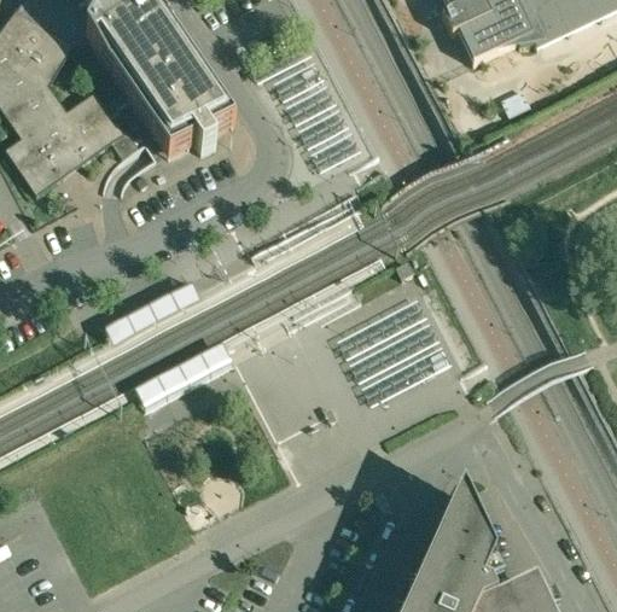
[(0,33),(0,110),(17,135),(21,132),(21,133),(25,138),(5,152),(36,197),(54,184),(64,179),(59,172),(70,163),(76,159),(81,167),(111,145),(116,151),(122,161),(135,152),(138,150),(127,134),(123,137),(110,117),(104,108),(89,87),(88,88),(93,95),(67,114),(50,87),(73,48),(80,52),(86,40),(95,24),(86,10),(98,0),(24,0),(13,16),(0,33)]
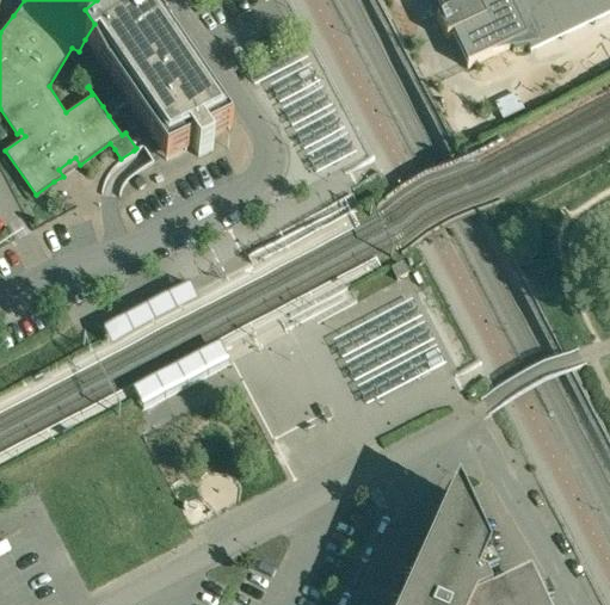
[(71,56),(134,150),(155,135),(166,150),(184,141),(186,146),(230,124),(145,0),(87,0),(82,4),(92,18),(71,56)]
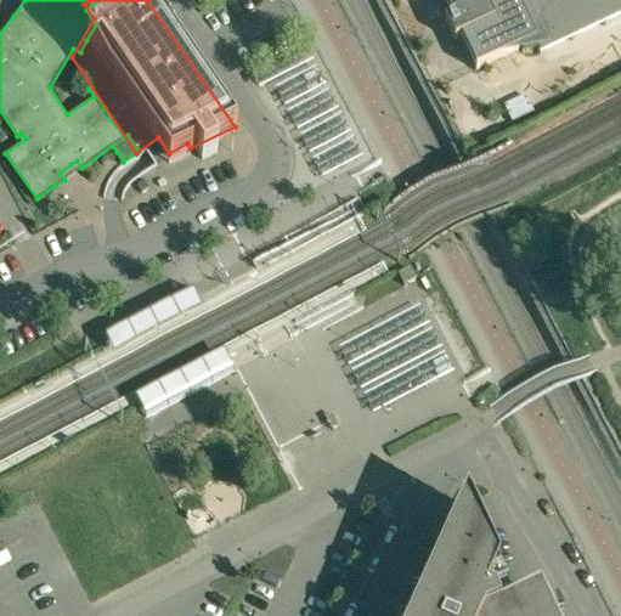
[(541,46),(519,0),(450,0),(455,10),(445,15),(455,37),(464,32),(479,61),(475,63),(476,66),(520,44),(523,47),(537,45),(541,50),(543,49),(541,46)]
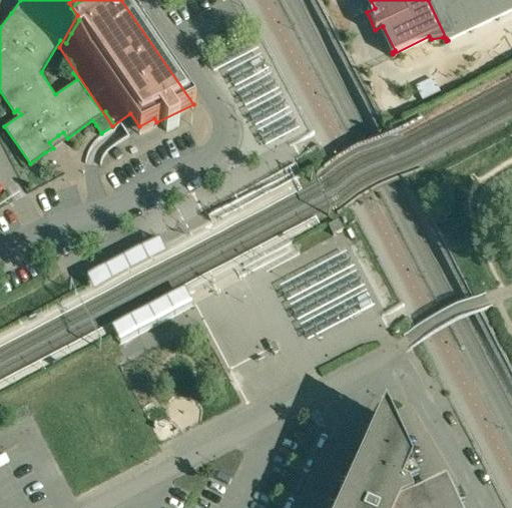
[(428,0),(446,38),(511,6),(511,0),(428,0)]
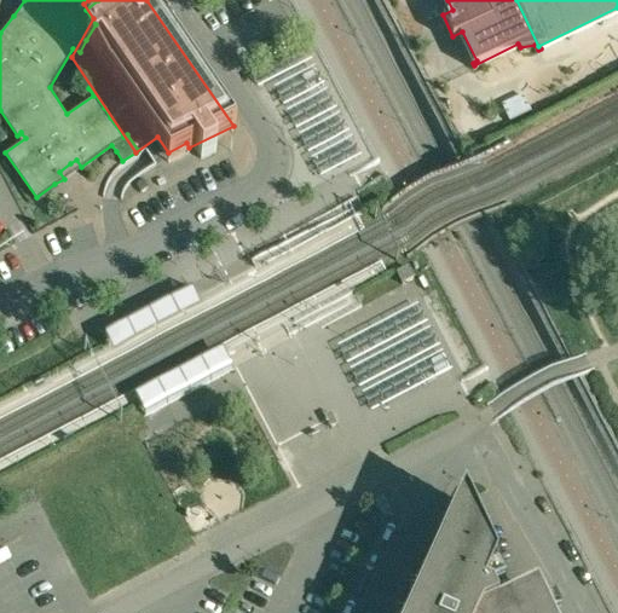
[(408,262),(396,269),(402,281),(414,275),(408,262)]
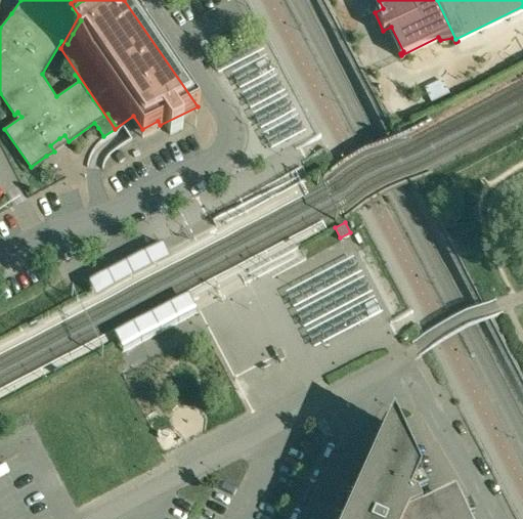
[(472,518),(469,510),(461,513),(453,499),(453,498),(437,506),(433,508),(430,503),(392,421),(391,421),(357,495),(350,492),(345,505),(352,508),(351,511),(346,518),(472,518)]
